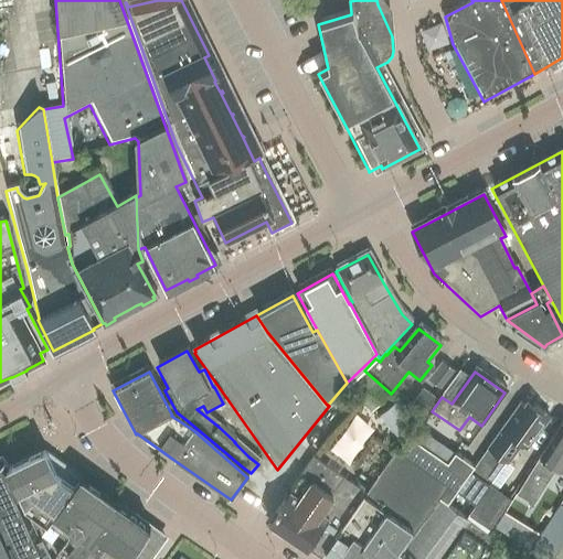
[(370,416),(388,396),(364,376),(347,396),(370,416)]
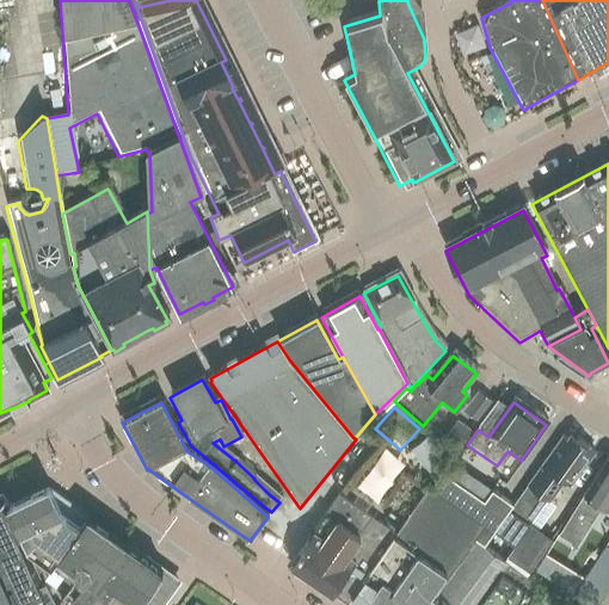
[(455,425),(444,440),(459,452),(471,437),(455,425)]
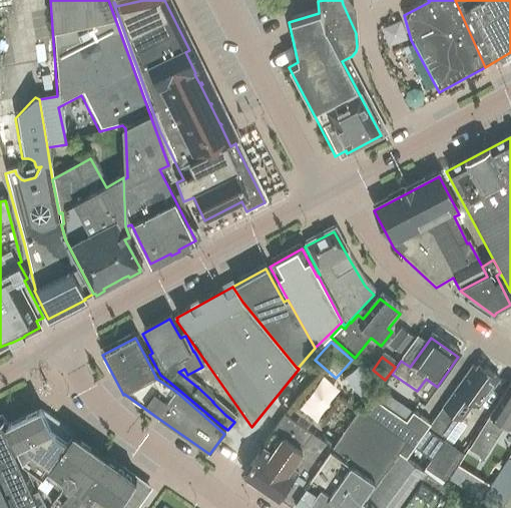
[(343,382),(360,402),(378,387),(361,367),(343,382)]
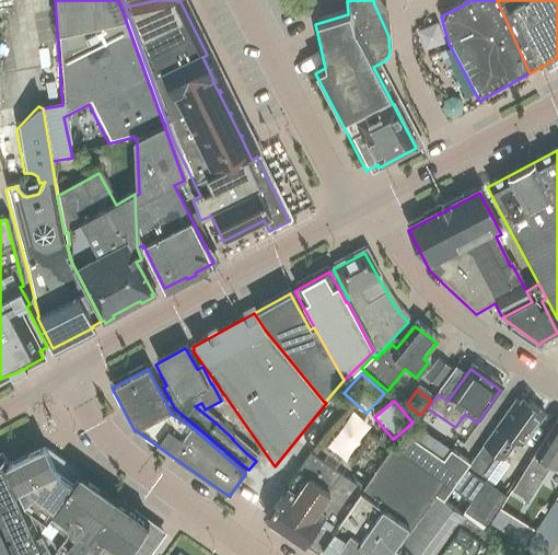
[(543,418),(521,402),(518,406),(514,404),(468,467),(469,467),(453,490),(469,503),(458,518),(479,533),(504,499),(484,484),(500,462),(502,463),(516,443),(522,448),(543,418)]
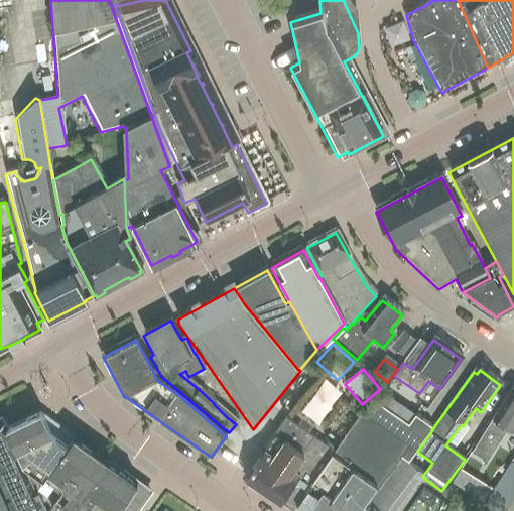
[(513,392),(511,390),(492,421),(472,454),(487,464),(508,431),(512,433),(513,431),(513,392)]
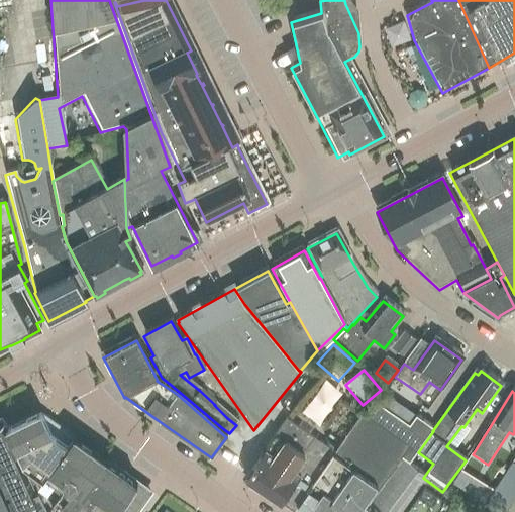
[(408,466),(432,430),(415,418),(408,428),(375,405),(366,418),(408,447),(400,459),(408,466)]
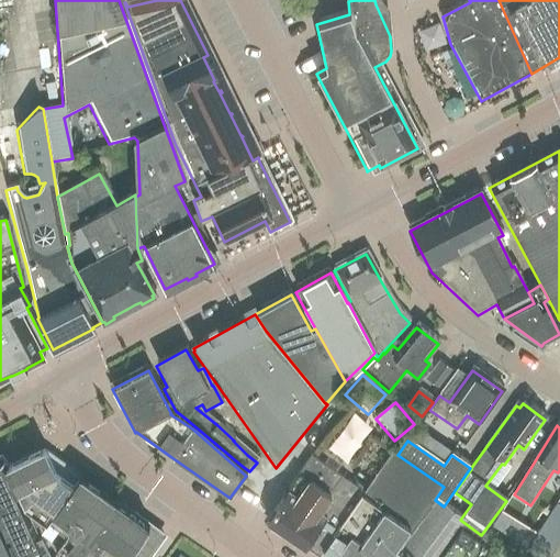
[(43,452),(54,475),(25,488),(28,497),(31,498),(26,505),(33,509),(31,513),(49,522),(45,530),(79,478),(43,450),(43,452)]
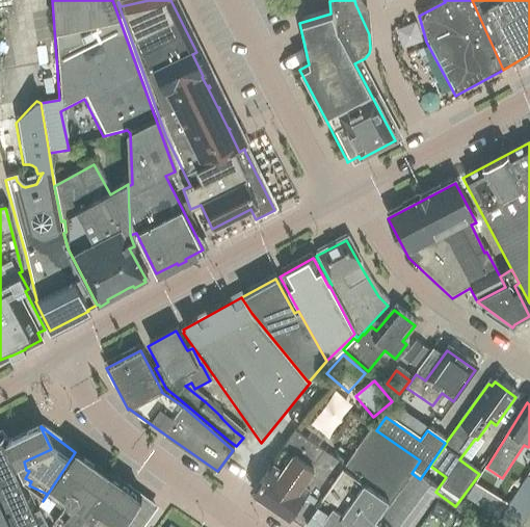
[(6,445),(25,488),(29,485),(31,481),(25,478),(29,471),(26,470),(24,462),(51,449),(41,427),(9,442),(10,443),(6,445)]
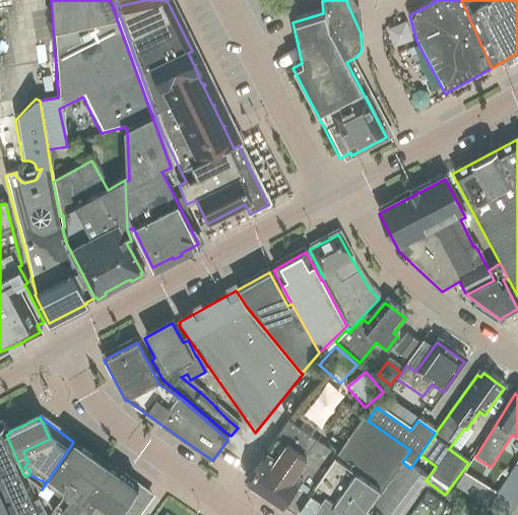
[(402,462),(410,450),(368,421),(363,417),(335,457),(298,513),(297,514),(368,514),(370,512),(369,511),(402,462)]
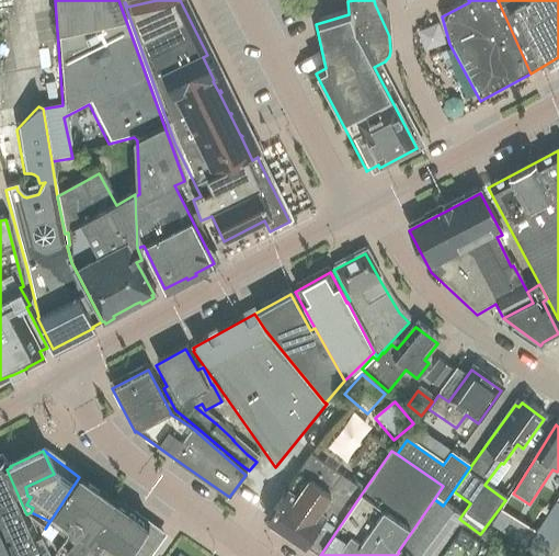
[(321,554),(362,494),(310,457),(286,492),(288,495),(283,502),(281,501),(265,522),(304,548),(307,544),(321,554)]
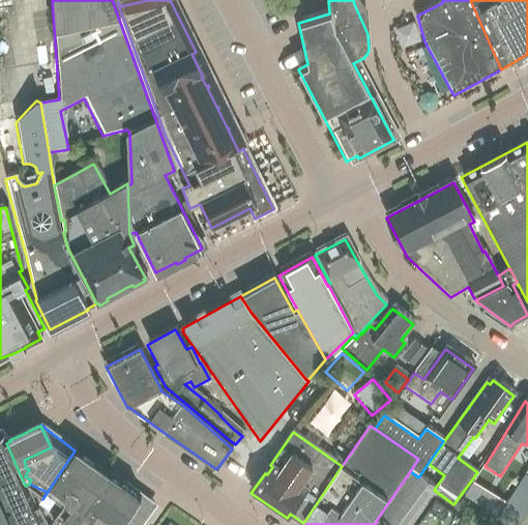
[(35,508),(25,486),(6,443),(5,442),(4,439),(0,440),(0,498),(11,524),(47,524),(38,507),(35,508)]
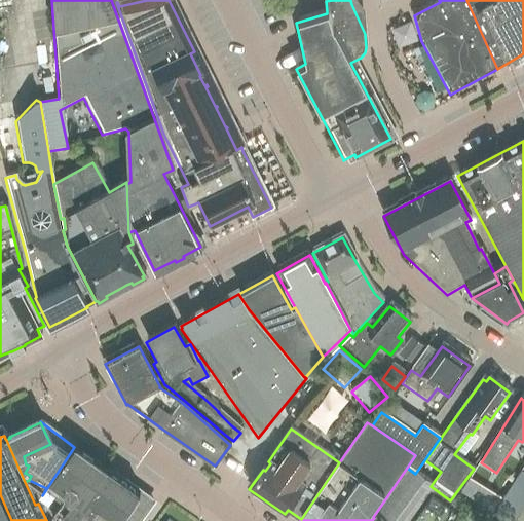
[(78,520),(109,472),(74,447),(42,495),(57,511),(50,517),(51,520),(78,520)]
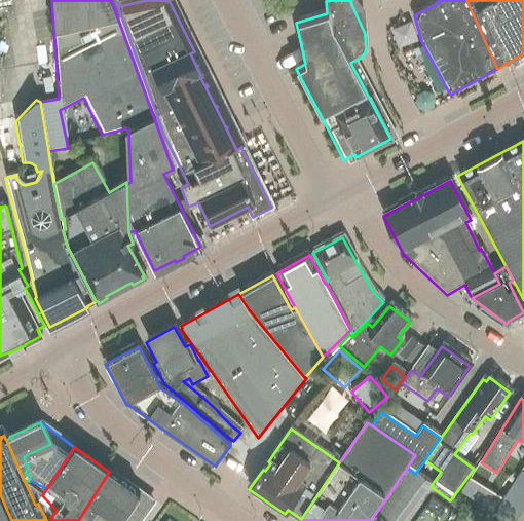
[(450,520),(459,507),(450,500),(431,486),(410,470),(375,517),(376,518),(374,520),(450,520)]
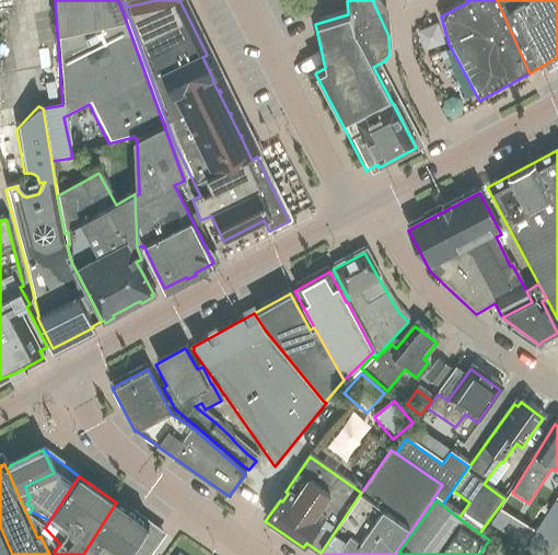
[(159,534),(148,525),(116,503),(83,554),(151,554),(160,541),(159,534)]
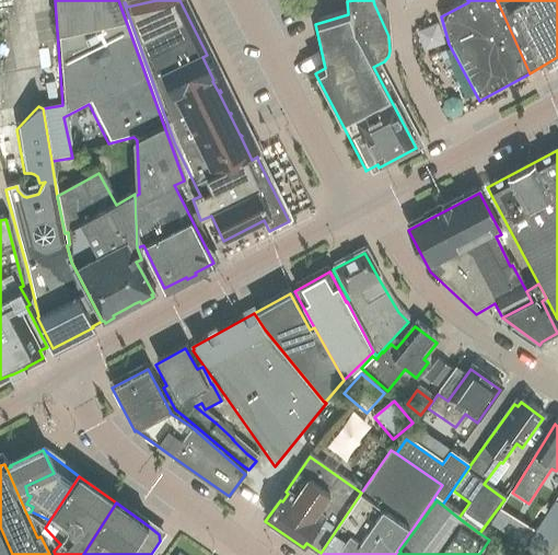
[(557,509),(554,507),(546,518),(557,525),(557,509)]
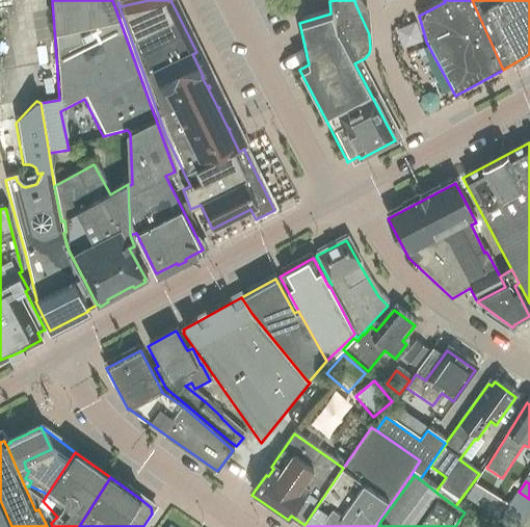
[(483,497),(472,491),(465,502),(476,508),(483,497)]
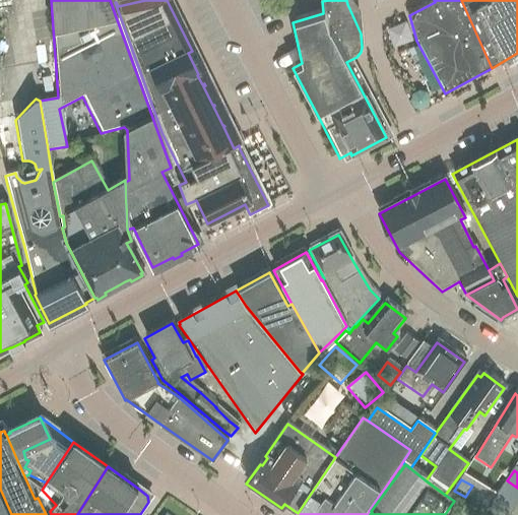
[(517,488),(507,480),(500,492),(517,503),(517,501),(517,488)]
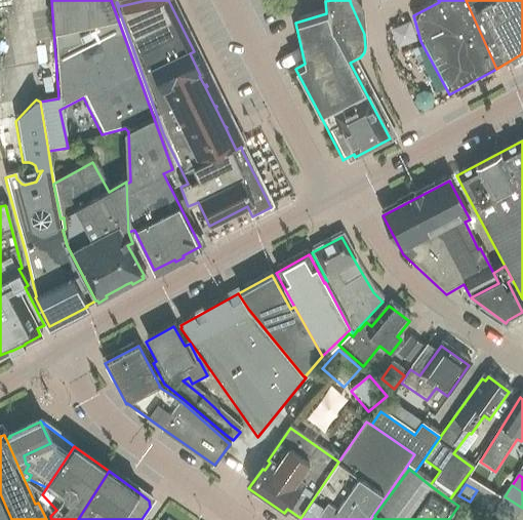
[(505,496),(497,507),(515,519),(522,508),(505,496)]
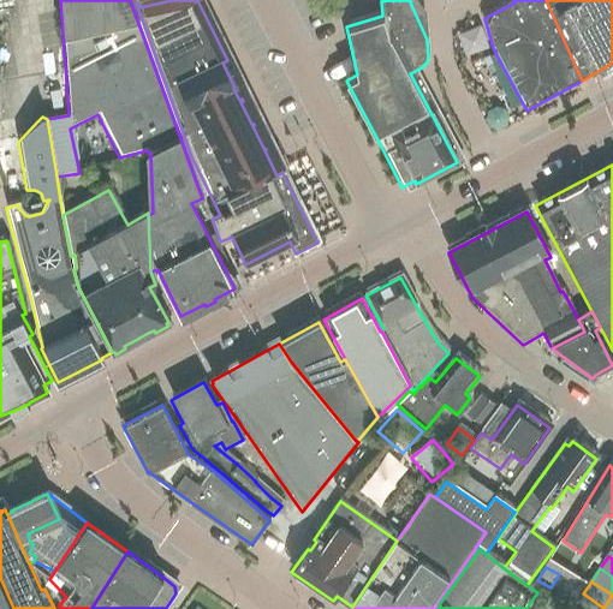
[(583,593),(573,607),(576,608),(603,608),(583,593)]
